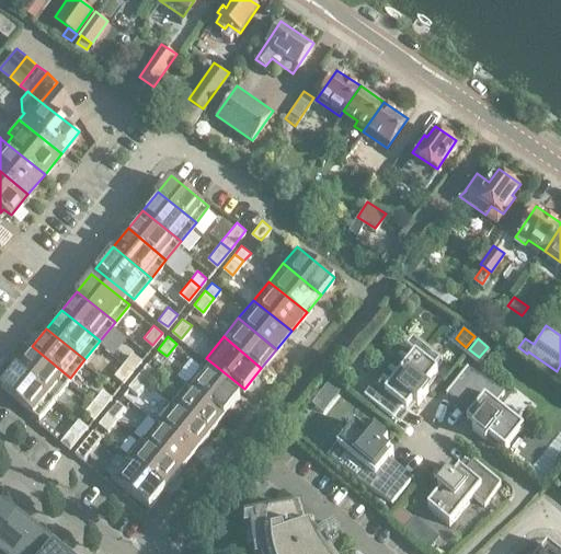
[(403,339),(379,369),(365,392),(392,414),(409,393),(418,400),(428,387),(425,384),(434,373),(433,372),(437,366),(403,339)]
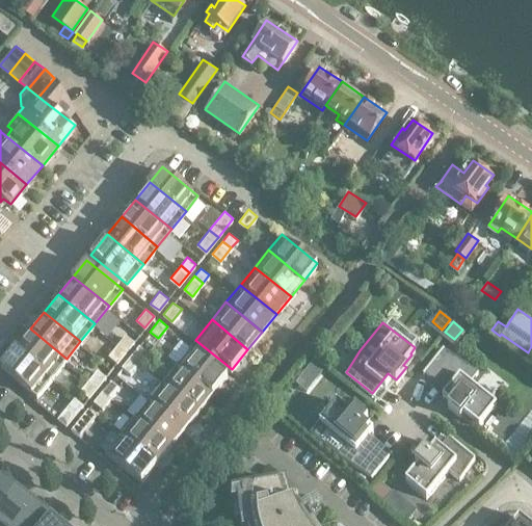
[(67,359),(30,329),(16,346),(52,376),(67,359)]
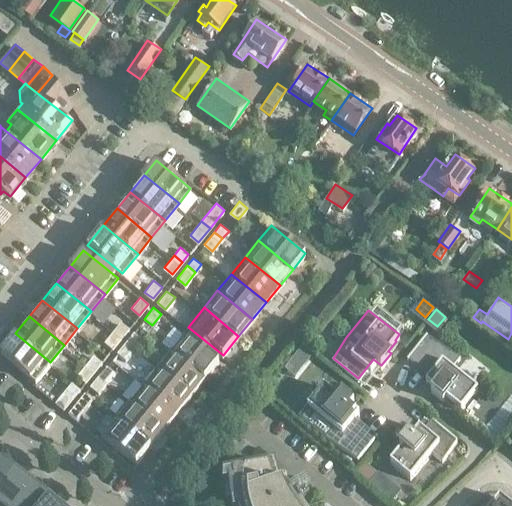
[(114,329),(122,336),(129,328),(120,321),(114,329)]
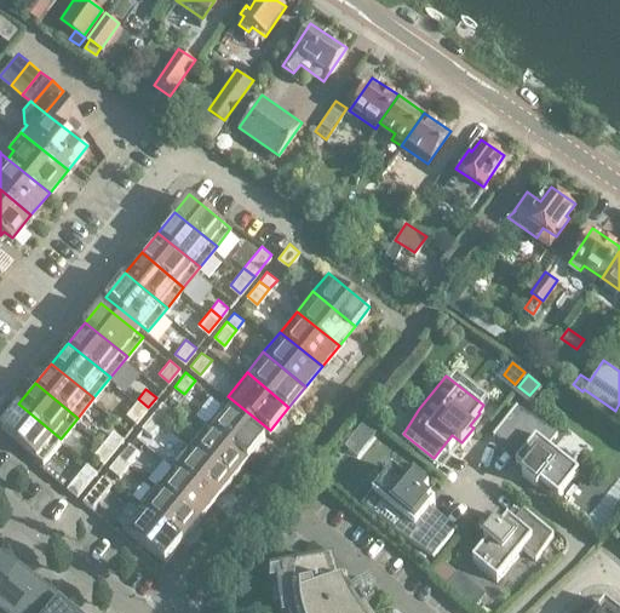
[(126,413),(136,422),(148,407),(138,399),(126,413)]
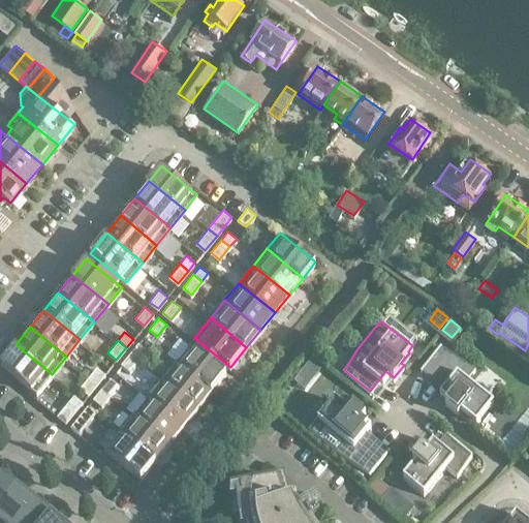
[(147,349),(137,342),(131,351),(139,358),(147,349)]
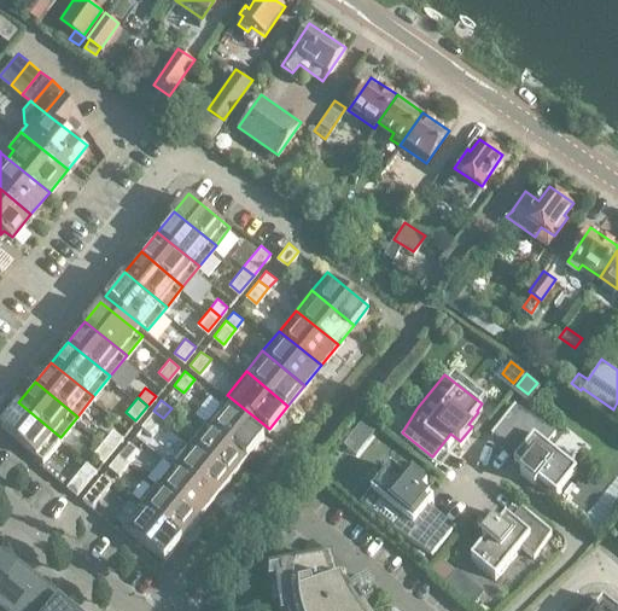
[(222,400),(207,420),(249,454),(264,435),(222,400)]
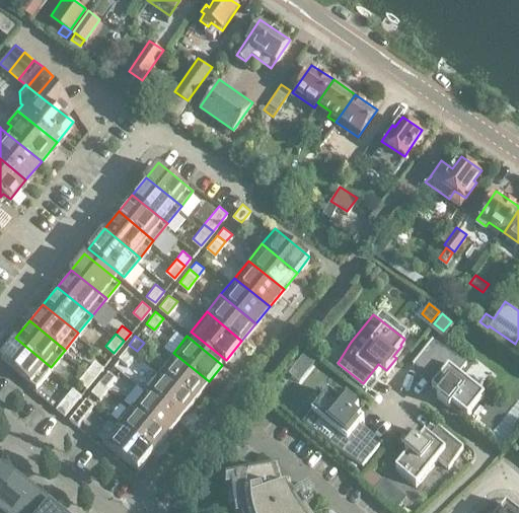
[(466,360),(433,337),(413,361),(444,385),(437,394),(449,404),(451,400),(462,410),(463,409),(467,413),(485,391),(458,370),(466,360)]
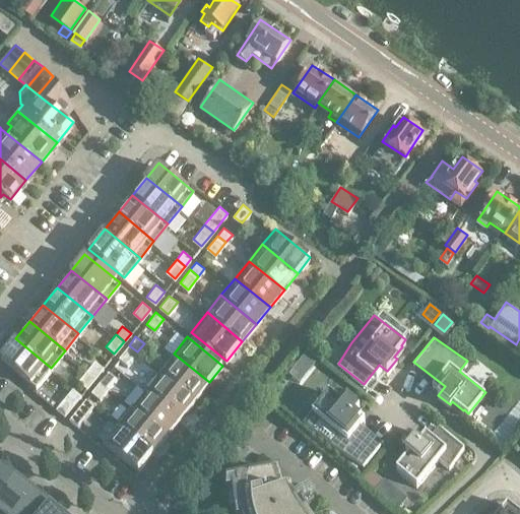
[(51,368),(15,338),(0,358),(36,386),(51,368)]
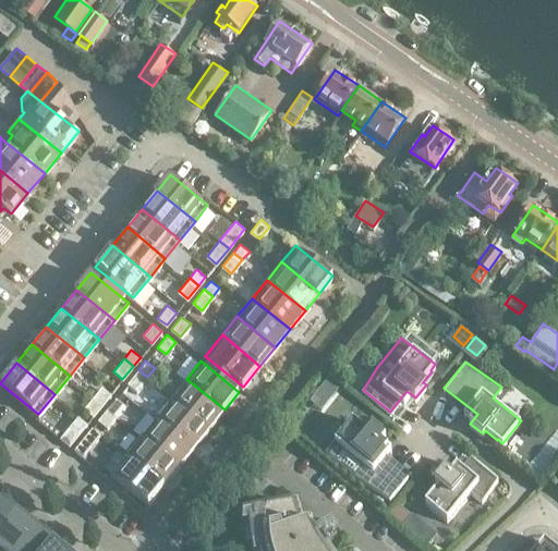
[(147,377),(138,370),(128,383),(136,390),(147,377)]
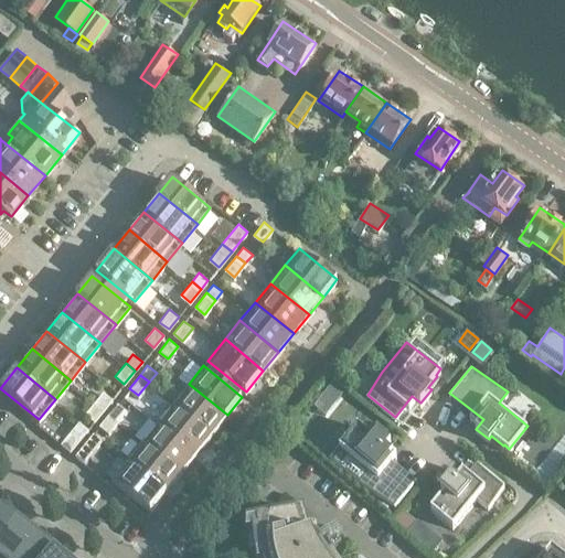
[(189,384),(173,403),(212,433),(227,415),(189,384)]
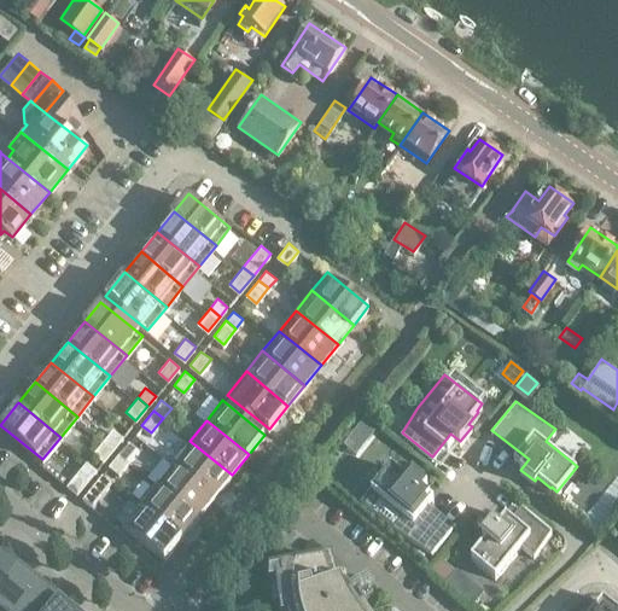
[(104,438),(115,446),(122,436),(112,428),(104,438)]
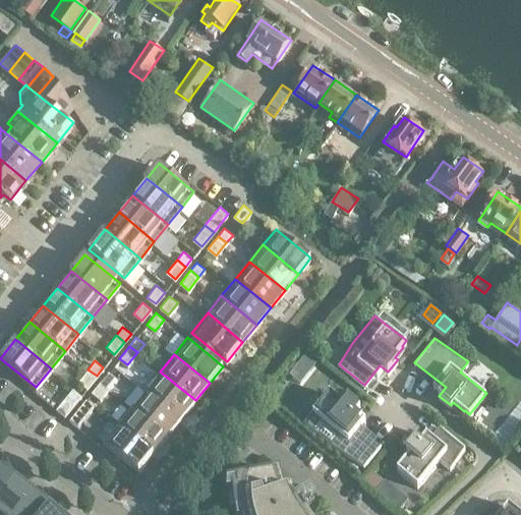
[(78,382),(87,388),(97,376),(88,369),(78,382)]
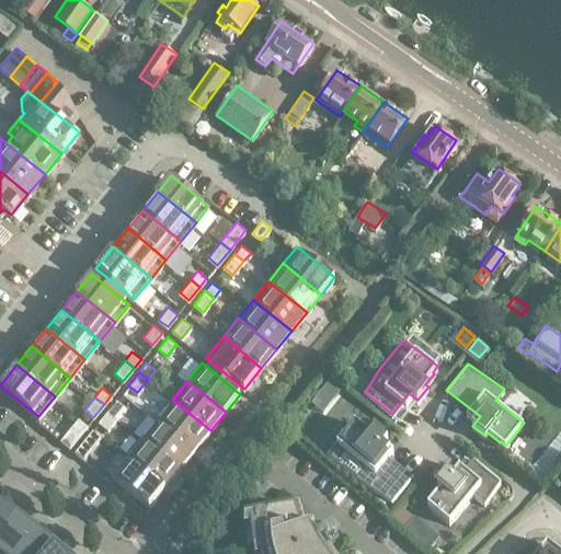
[(125,407),(116,400),(109,408),(118,416),(125,407)]
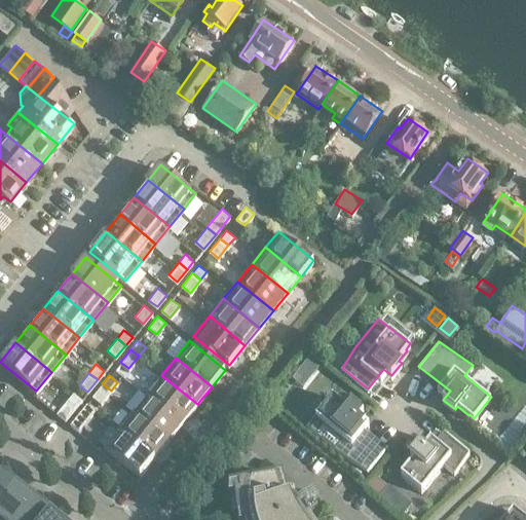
[(161,375),(147,392),(183,421),(197,404),(161,375)]
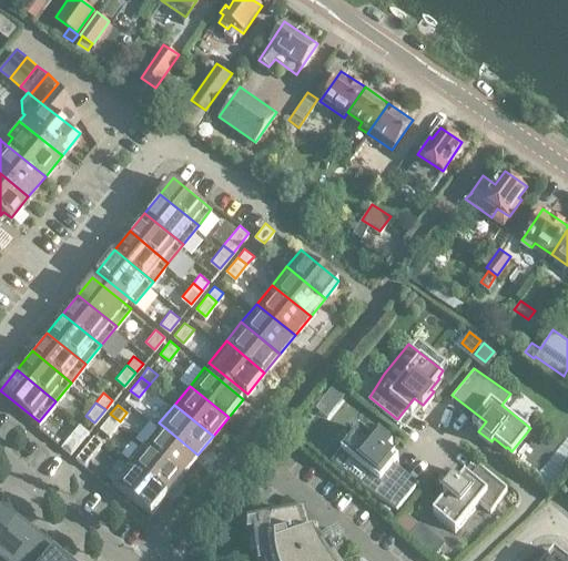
[(120,421),(110,414),(100,427),(109,435),(120,421)]
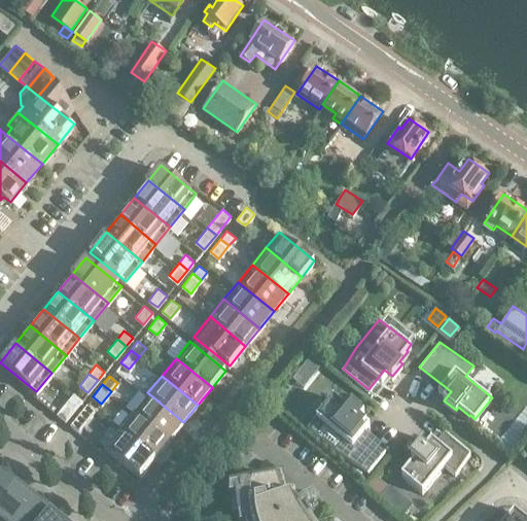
[(65,420),(82,400),(73,392),(57,414),(65,420)]
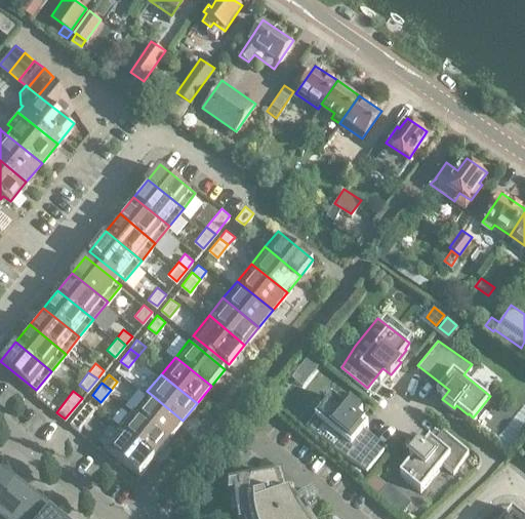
[(147,391),(133,408),(169,437),(183,421),(147,391)]
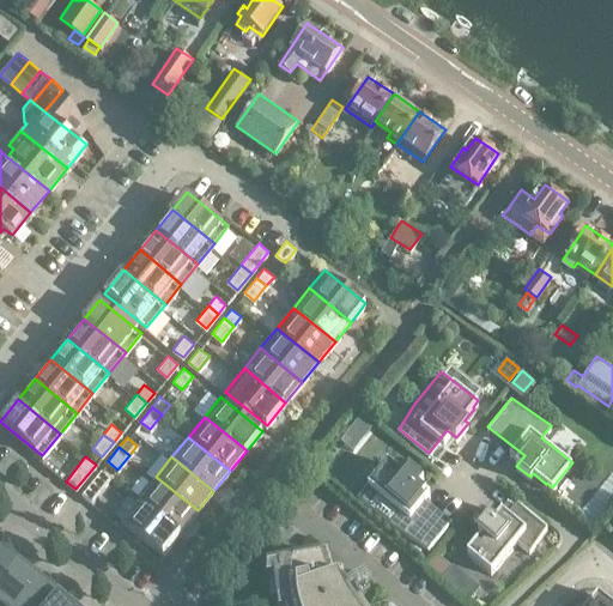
[(407,471),(394,461),(393,462),(388,458),(368,483),(399,508),(388,521),(429,547),(453,519),(417,489),(424,480),(410,468),(407,471)]
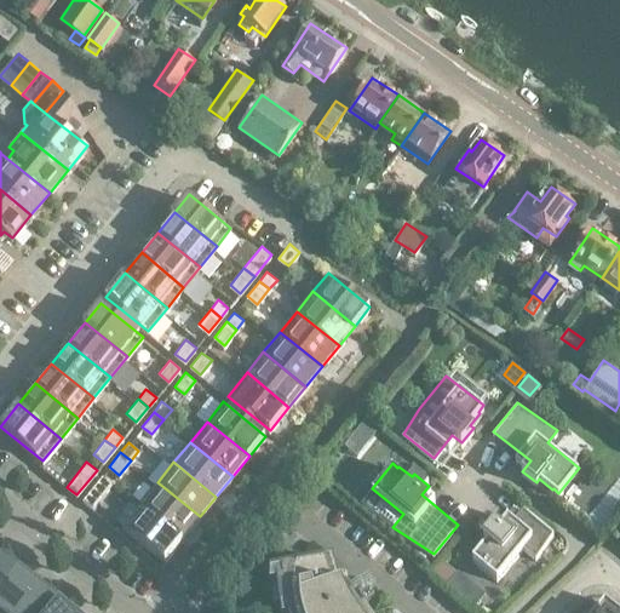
[(112,482),(102,475),(82,499),(92,508),(112,482)]
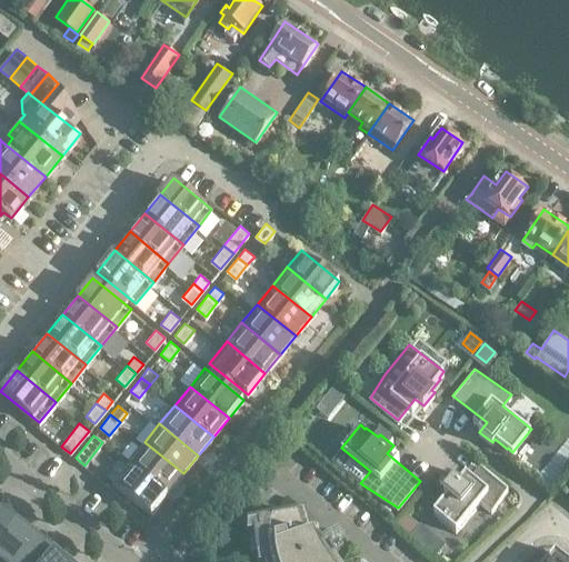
[(103,469),(120,452),(108,440),(91,458),(103,469)]
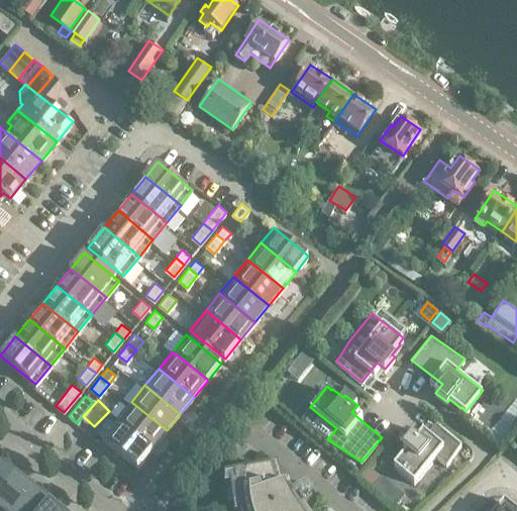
[(131,402),(117,419),(152,448),(167,430),(131,402)]
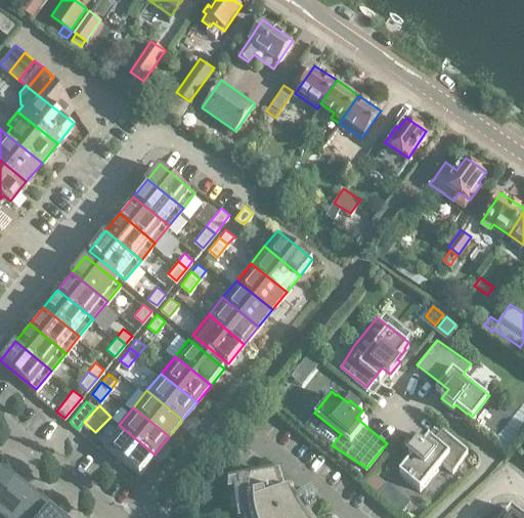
[(103,443),(139,473),(155,455),(119,425),(103,443)]
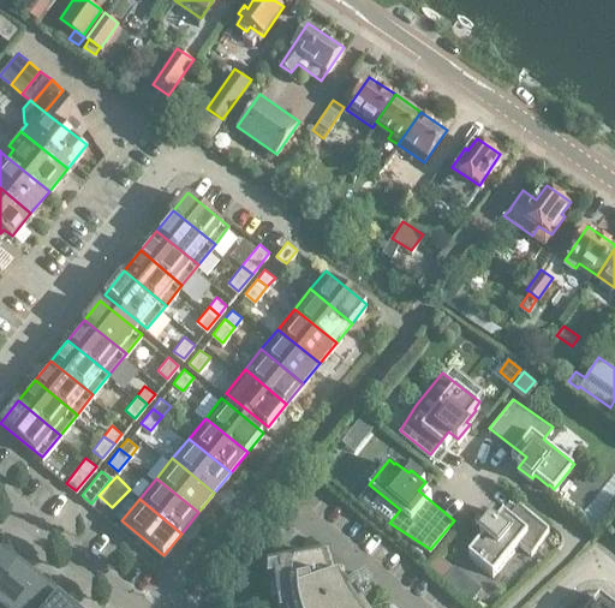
[(519,500),(501,523),(491,514),(479,529),(483,532),(472,544),(473,546),(469,552),(494,572),(519,541),(532,550),(549,525),(519,500)]
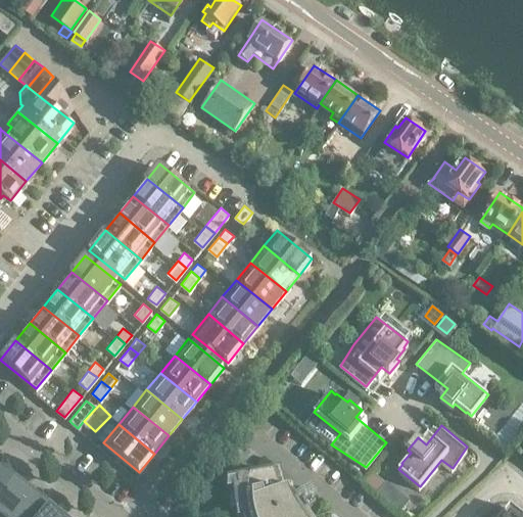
[(0,494),(15,475),(0,462),(0,494)]
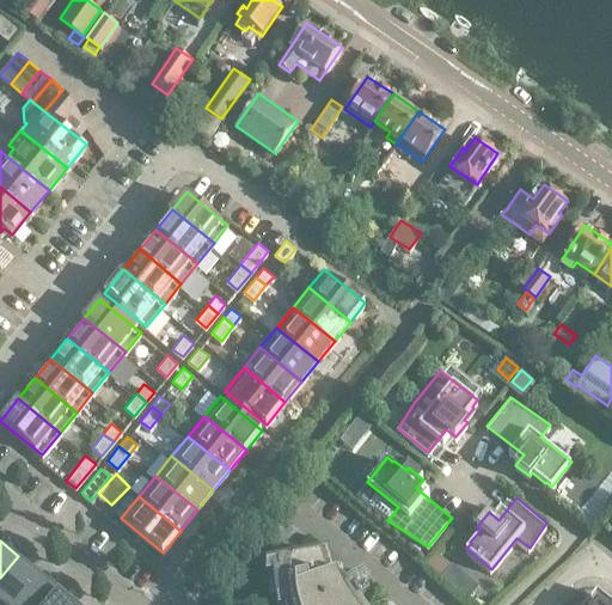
[(366,580),(354,586),(350,587),(344,579),(341,570),(336,572),(330,550),(267,561),(267,564),(273,563),(277,599),(282,597),(285,604),(396,604),(383,593),(371,602),(365,593),(372,591),(366,580)]
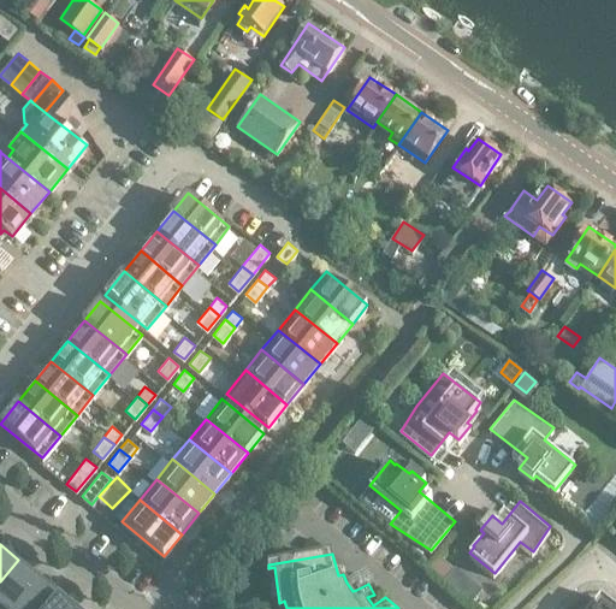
[(430,565),(445,578),(455,567),(439,554),(430,565)]
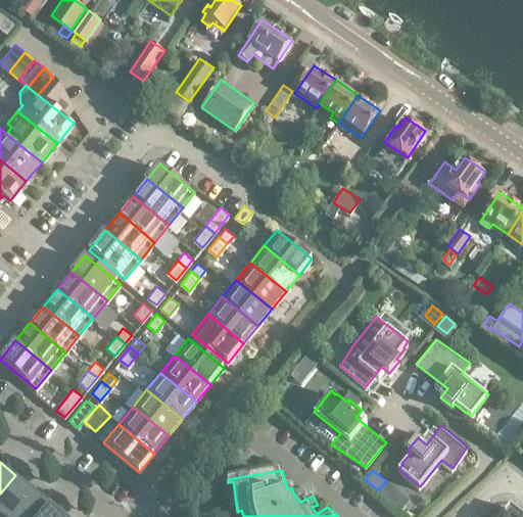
[(10,516),(34,489),(15,475),(0,494),(0,516),(10,516)]
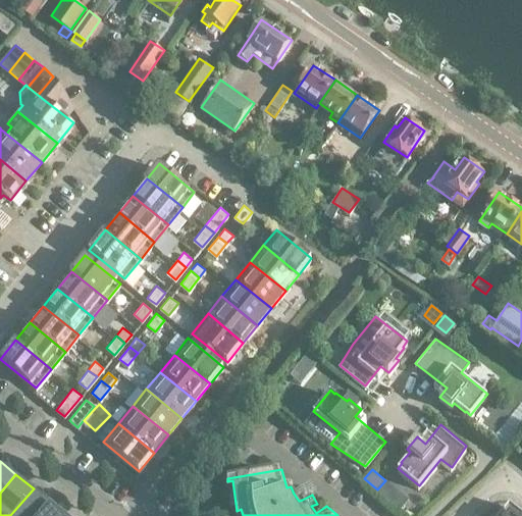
[(34,488),(10,515),(39,515),(50,503),(34,488)]
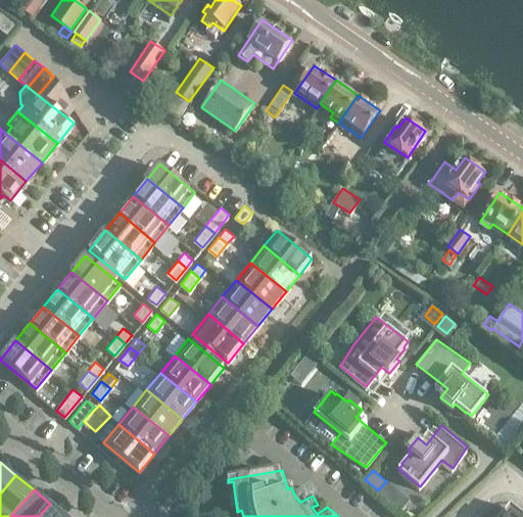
[(66,516),(50,504),(39,516),(66,516)]
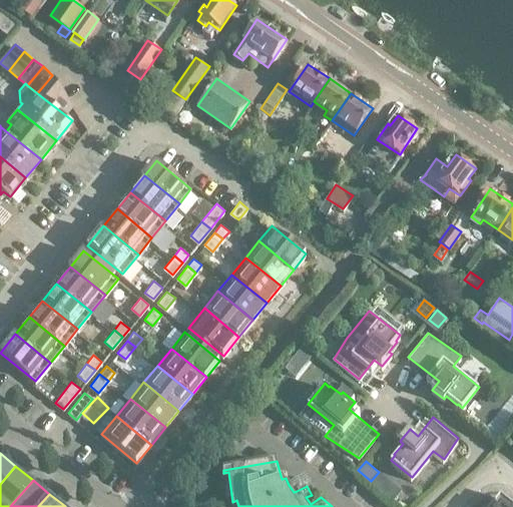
[(512,506),(512,504),(500,495),(490,506),(512,506)]
